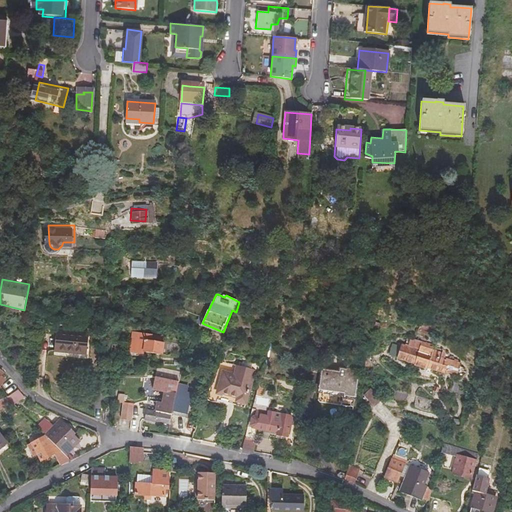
[(440,324),(435,322),(432,331),(418,326),(415,334),(426,338),(425,340),(431,342),(432,338),(436,339),(440,324)]
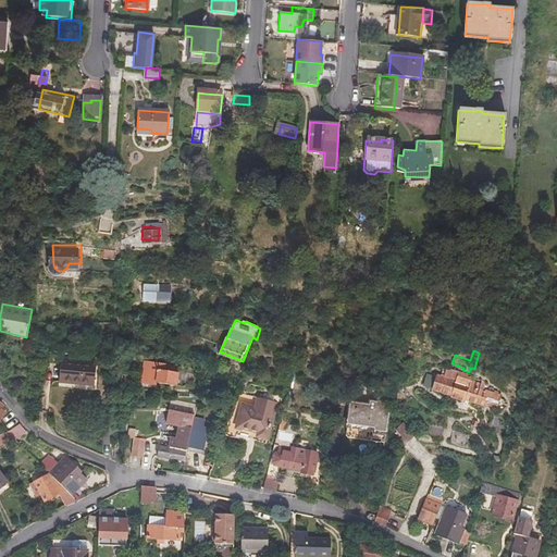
[(91,383),(91,357),(57,357),(57,382),(91,383)]
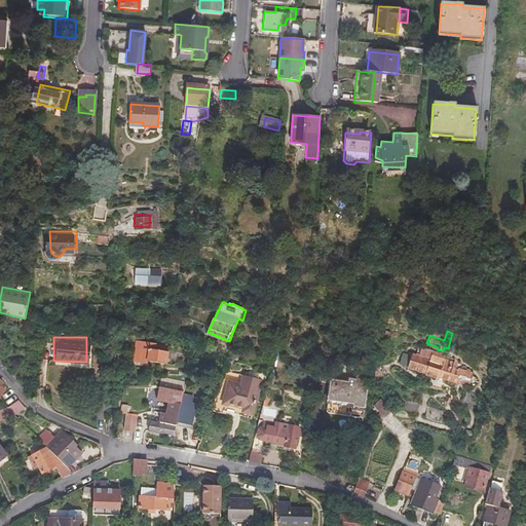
[(166,345),(137,340),(134,362),(148,364),(148,359),(167,362),(170,350),(166,349),(166,345)]
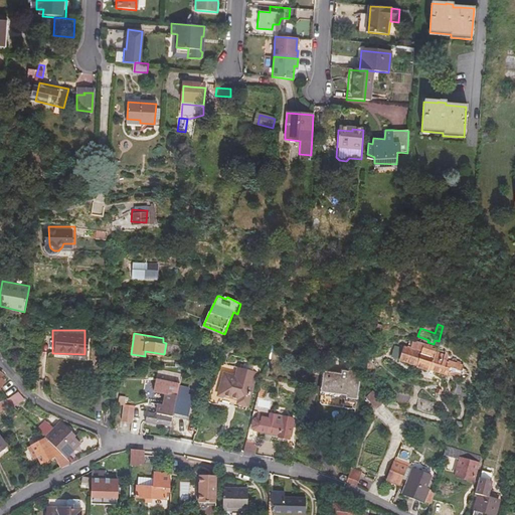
[(203,342),(195,338),(191,345),(200,349),(203,342)]
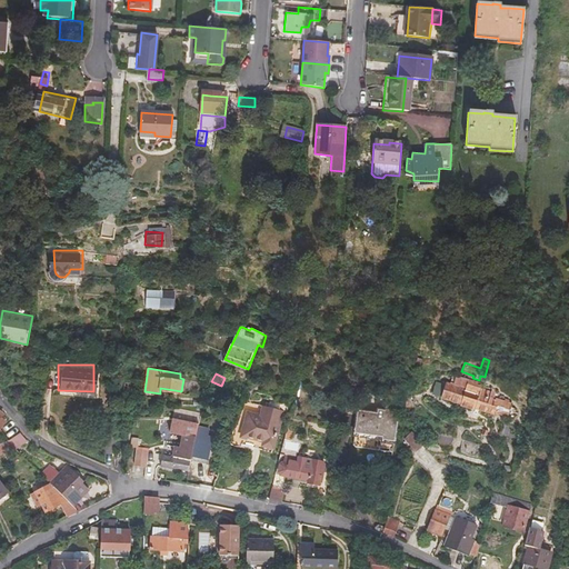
[(478,391),(480,385),(467,380),(455,377),(451,386),(465,390),(466,388),(478,391)]
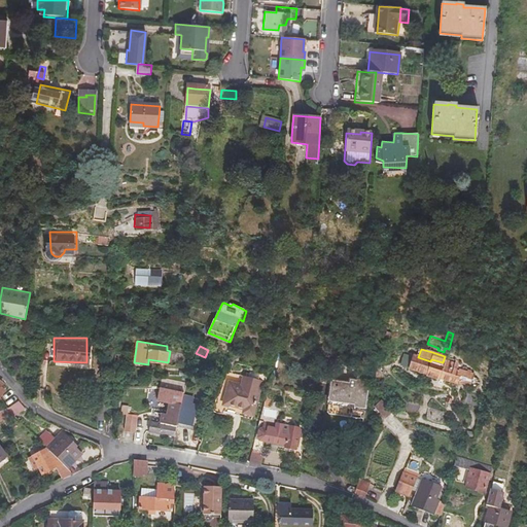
[(470,386),(473,374),(457,369),(459,365),(445,360),(445,363),(443,362),(431,359),(430,361),(418,357),(413,355),(409,369),(426,374),(426,376),(440,381),(440,378),(458,384),(461,375),(466,377),(464,384),(470,386)]
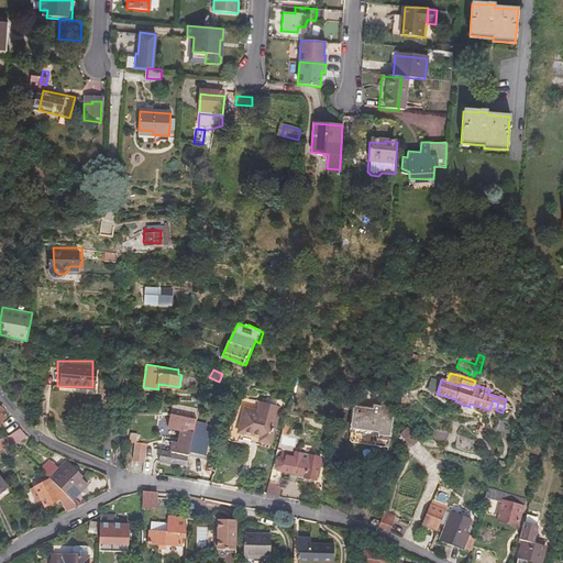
[(239,404),(227,439),(251,445),(252,442),(271,448),(282,406),(267,403),(262,400),(260,410),(239,404)]
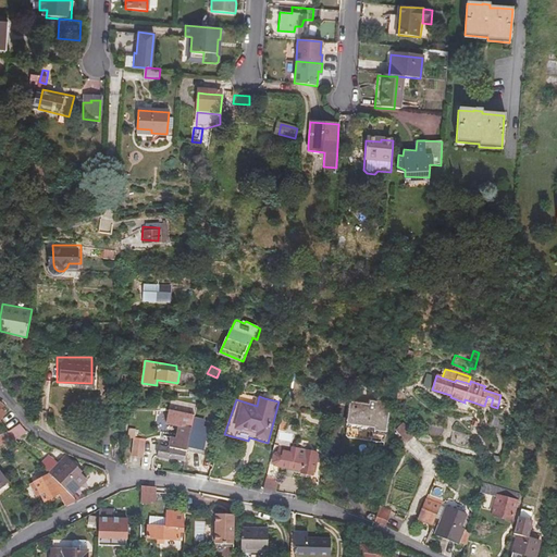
[(383,440),(387,403),(369,399),(368,403),(348,400),(345,422),(347,422),(345,434),(349,437),(381,440),(383,440)]
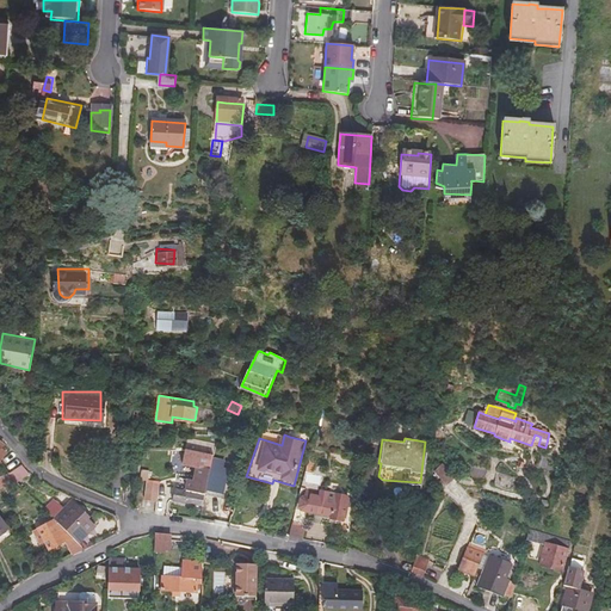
[(190,481),(189,489),(207,494),(215,456),(187,449),(184,463),(199,467),(196,482),(190,481)]
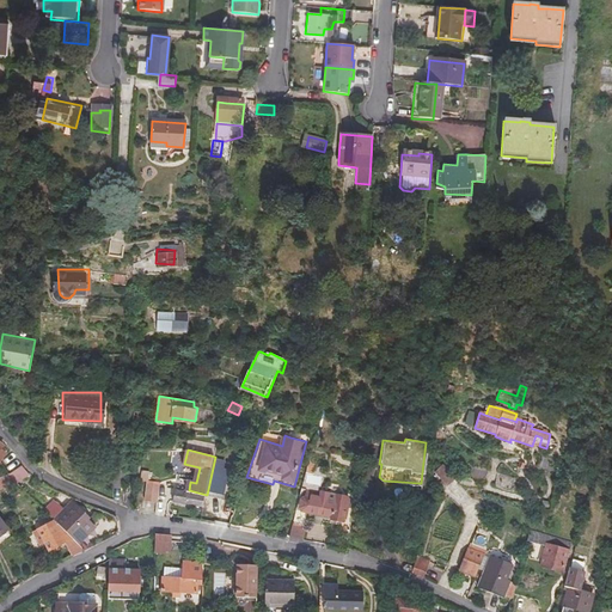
[(13,478),(26,472),(24,469),(20,466),(7,472),(13,478)]
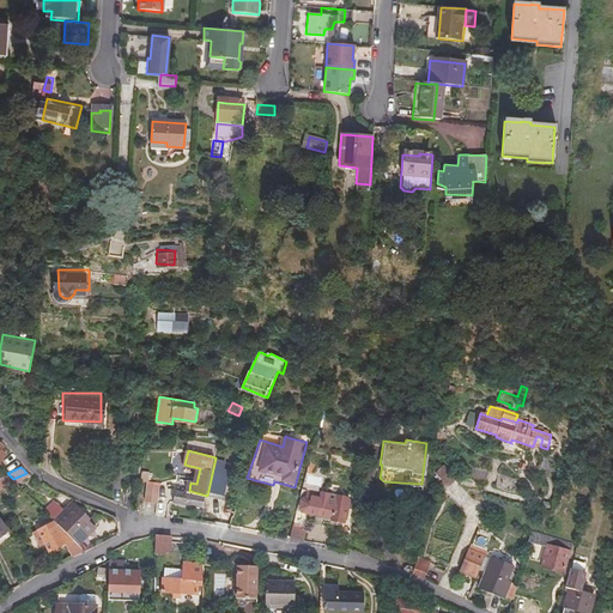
[(457,479),(445,467),(438,473),(450,486),(457,479)]
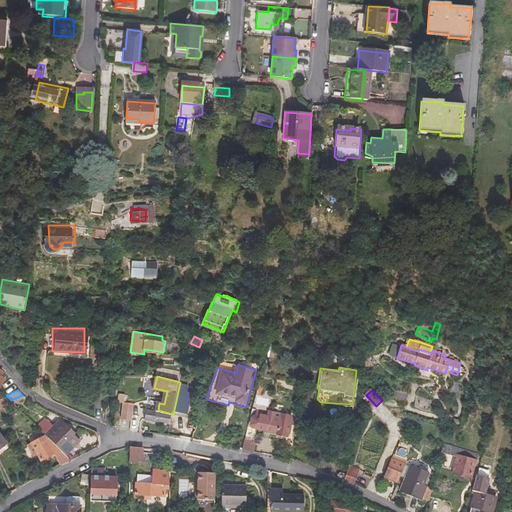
[(102,394),(92,394),(91,409),(102,409),(102,394)]
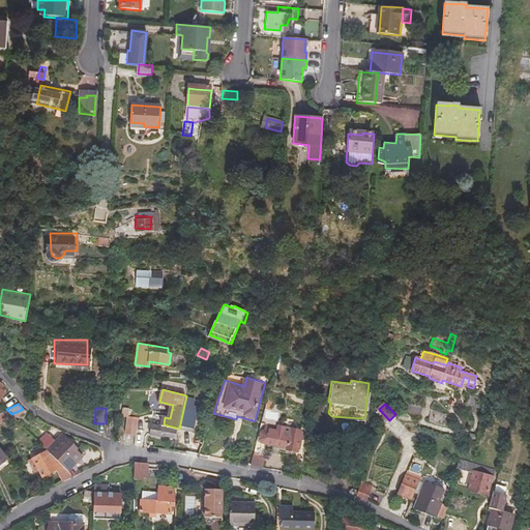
[(5,410),(0,411),(0,420),(11,416),(5,410)]
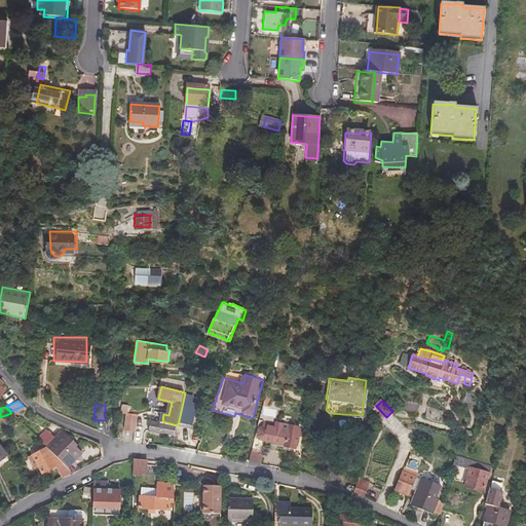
[(135,430),(135,415),(124,415),(124,430),(135,430)]
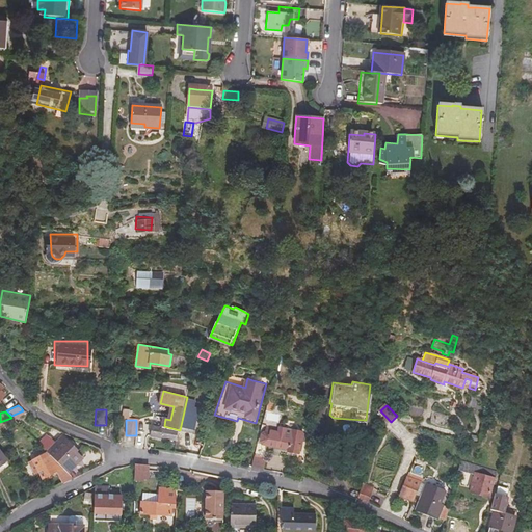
[(294,462),(302,464),(303,456),(297,455),(301,440),(291,435),(293,428),(271,423),(269,429),(264,430),(262,437),(264,442),(259,441),(257,451),(267,454),(270,444),(288,449),(287,452),(295,455),(294,462)]
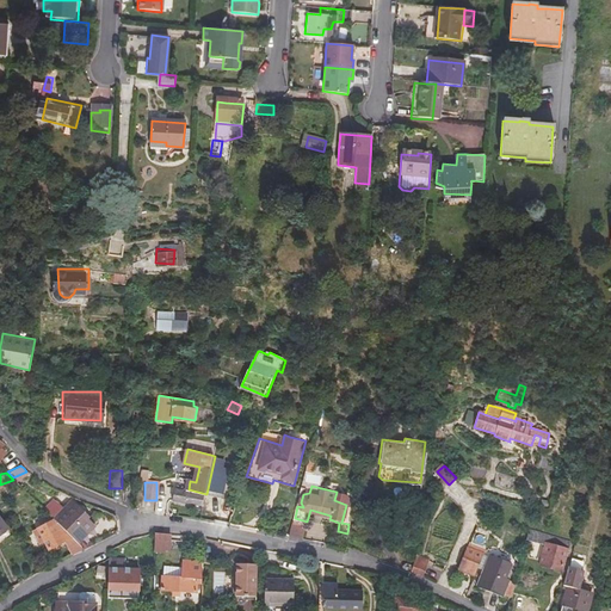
[(177,488),(174,500),(204,506),(207,494),(177,488)]
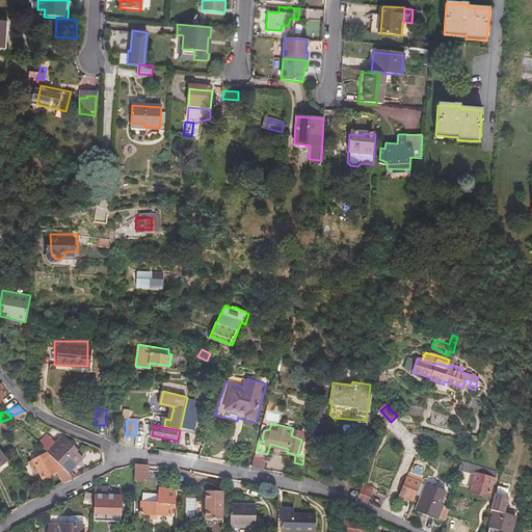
[(206,437),(197,435),(194,447),(203,449),(206,437)]
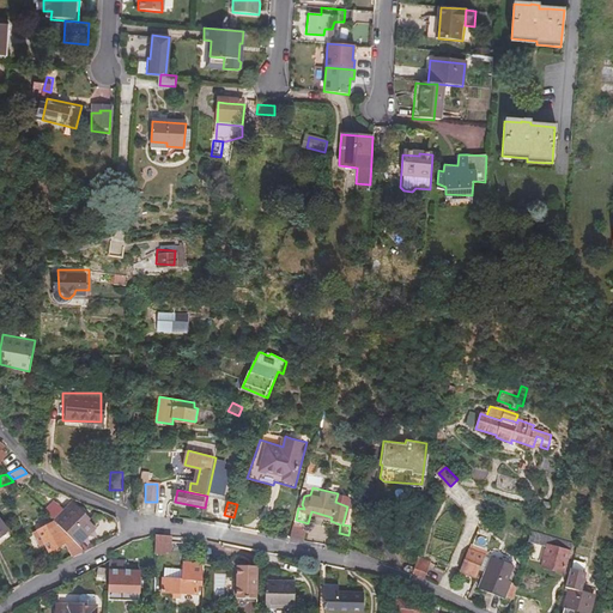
[(54,522),(78,547),(96,532),(89,525),(91,522),(72,504),(64,513),(54,504),(46,513),(54,522)]
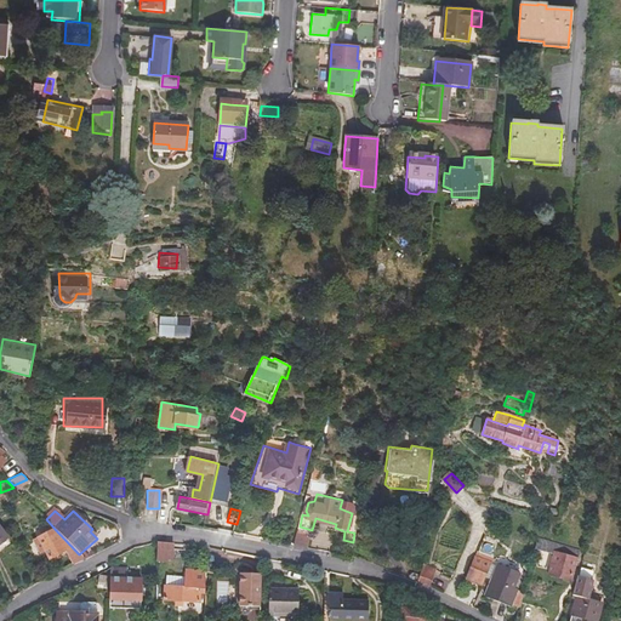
[(64,552),(72,568),(85,560),(79,554),(55,529),(38,539),(39,541),(33,545),(38,553),(44,551),(49,559),(64,552)]
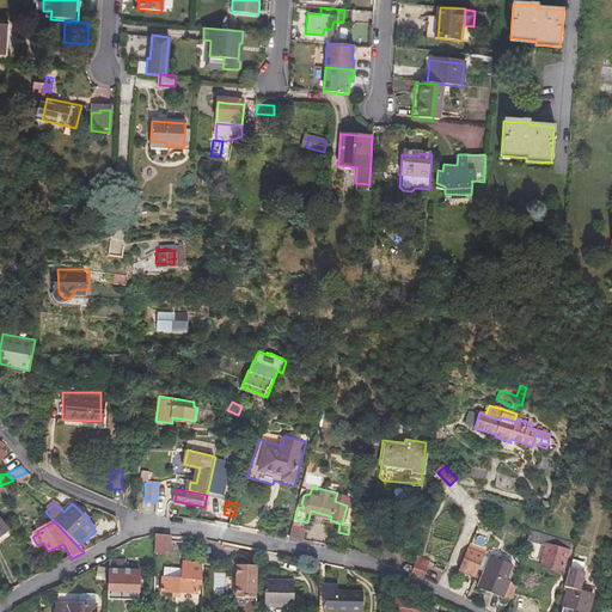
[(565,573),(574,543),(531,532),(528,540),(546,546),(542,565),(565,573)]
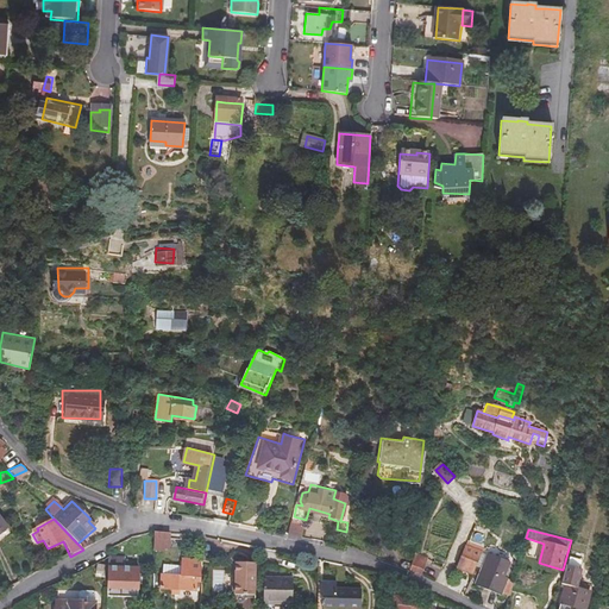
[(171,550),(171,533),(159,532),(158,532),(155,532),(155,551),(165,551),(165,550),(171,550)]
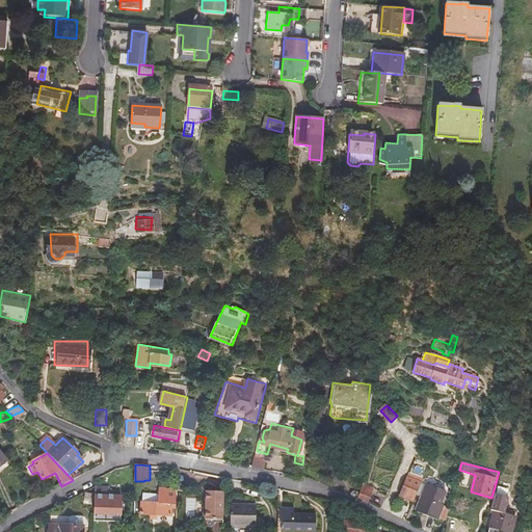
[(407,477),(400,496),(413,500),(420,481),(407,477)]
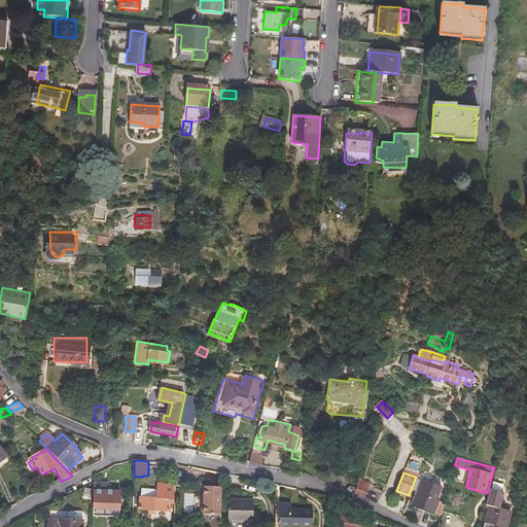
[(365,497),(372,485),(362,480),(356,493),(365,497)]
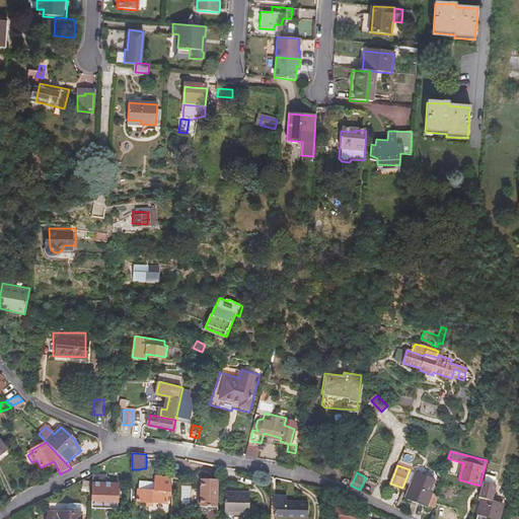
[(431,490),(434,479),(417,473),(406,499),(428,507),(433,492),(431,490)]
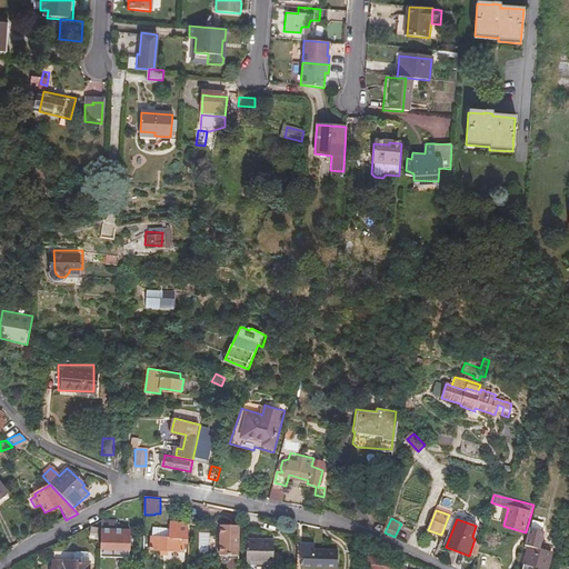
[(189,543),(190,523),(172,522),(172,526),(171,532),(155,531),(153,550),(161,551),(161,556),(168,556),(169,551),(183,552),(185,542),(189,543)]
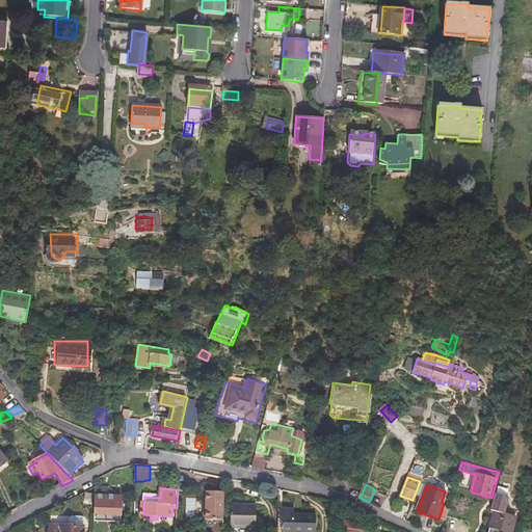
[(92,491),(91,525),(104,525),(104,517),(118,519),(118,501),(106,500),(106,491),(92,491)]
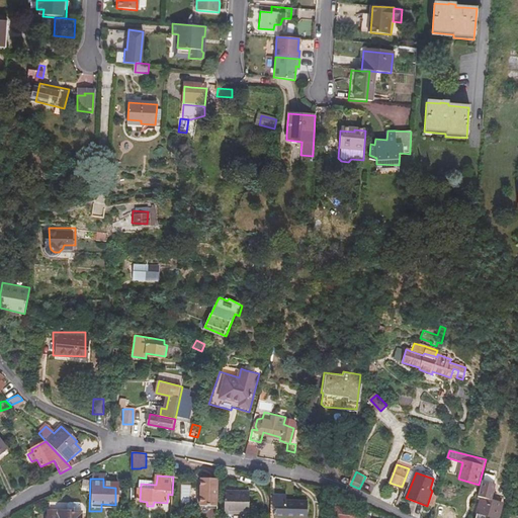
[(220,508),(221,480),(204,479),(202,507),(220,508)]
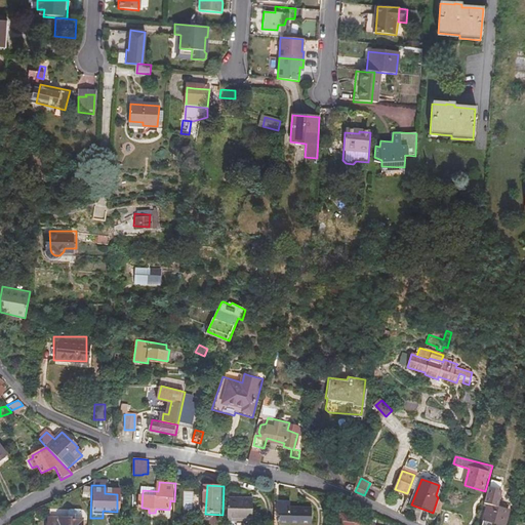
[(253,519),(255,497),(230,496),(229,517),(253,519)]
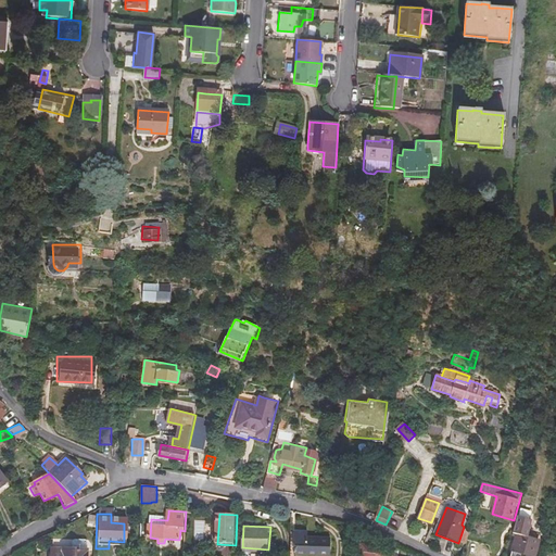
[(513,527),(510,535),(516,538),(512,553),(522,555),(531,555),(536,538),(525,534),(526,530),(513,527)]
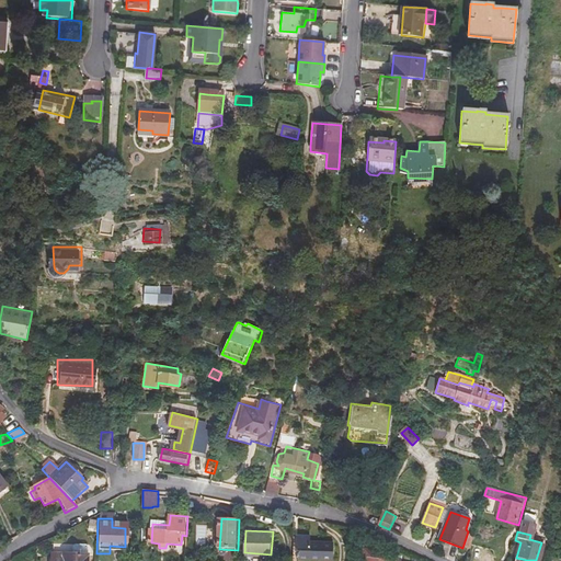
[(298,541),(296,560),(331,560),(333,547),(311,545),(311,542),(298,541)]
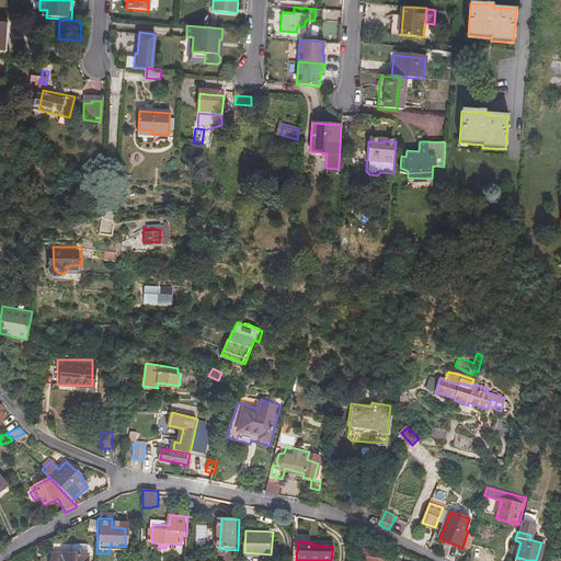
[(86,553),(86,547),(83,544),(72,544),(70,546),(69,553),(86,553)]
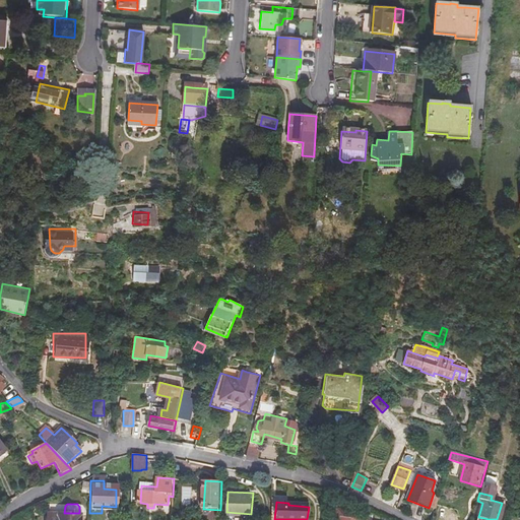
[(354,512),(339,510),(337,519),(363,519),(354,519),(354,512)]
